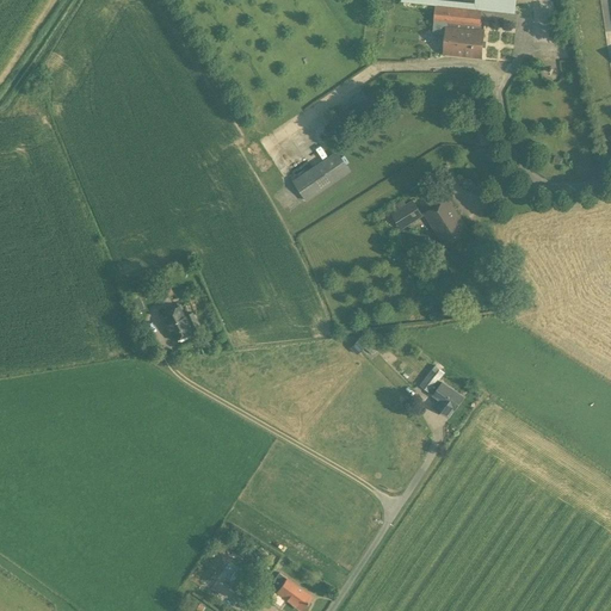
[(401,0),(402,1),(513,12),(514,0),(401,0)]
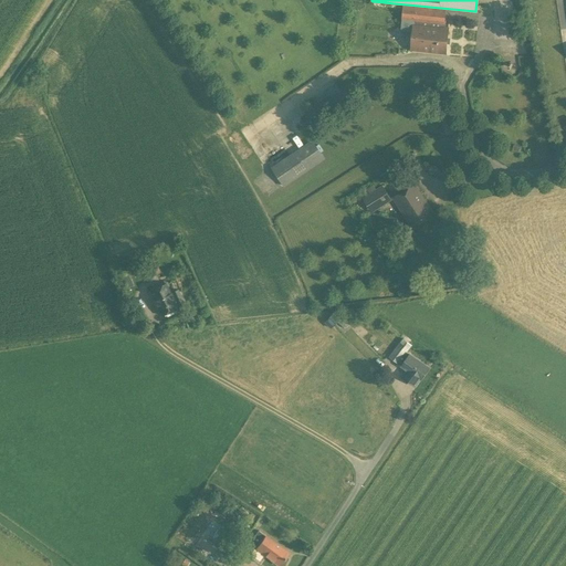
[(565,0),(555,0),(565,37),(565,0)]
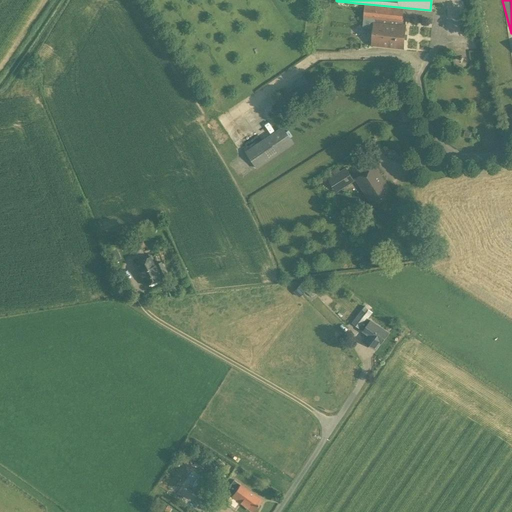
[(404,22),(402,22),(404,9),(365,5),(362,28),(373,29),(372,44),(404,48),(406,25),(403,25),(404,22)]
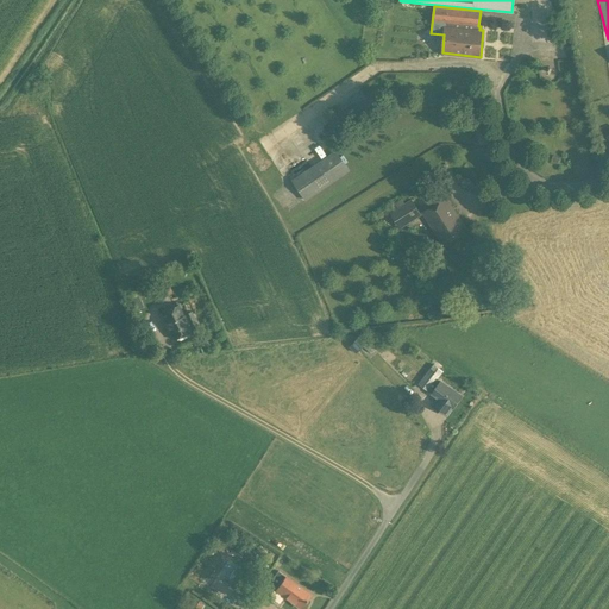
[(306,201),(351,170),(338,149),(292,180),(306,201)]
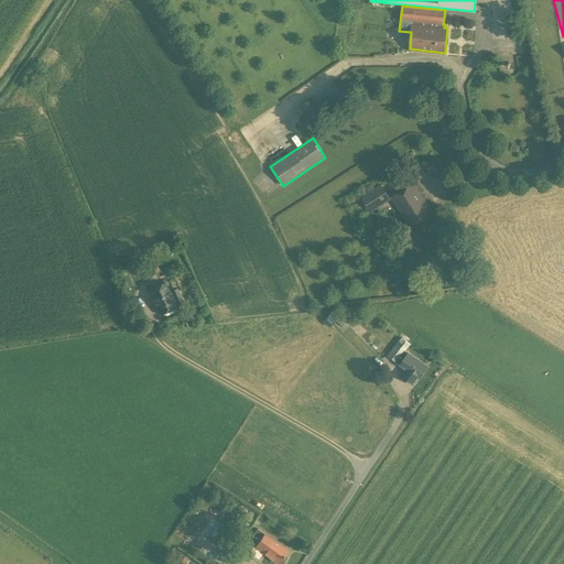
[(411,226),(432,213),(413,183),(392,197),(411,226)]
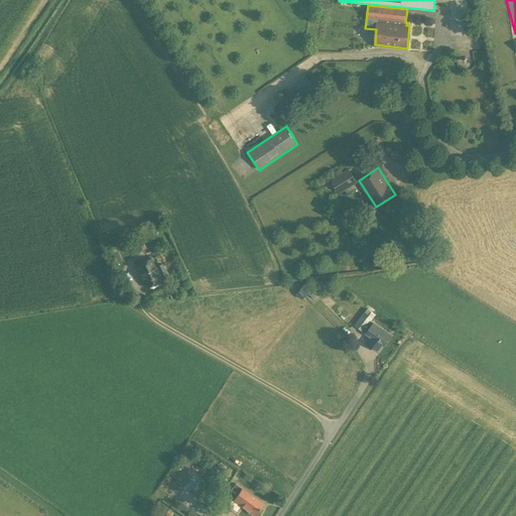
[(331,179),(339,195),(346,190),(358,182),(349,168),(343,172),(341,168),(335,172),(337,175),(331,179)]
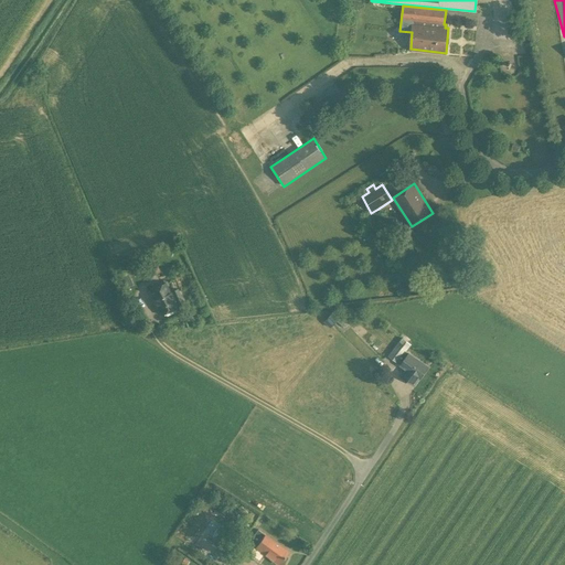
[(142,258),(149,275),(159,270),(152,255),(142,258)]
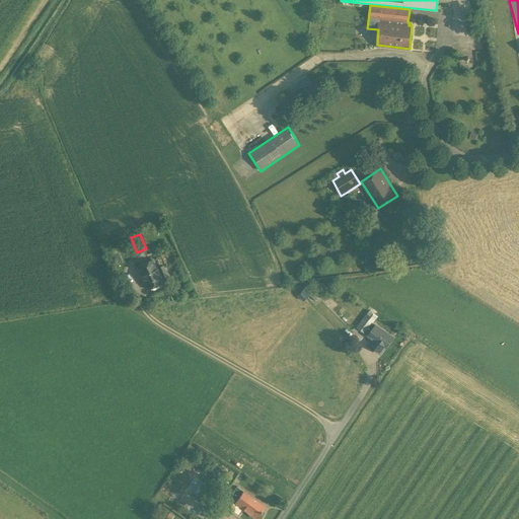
[(148,290),(162,283),(152,260),(137,267),(148,290)]
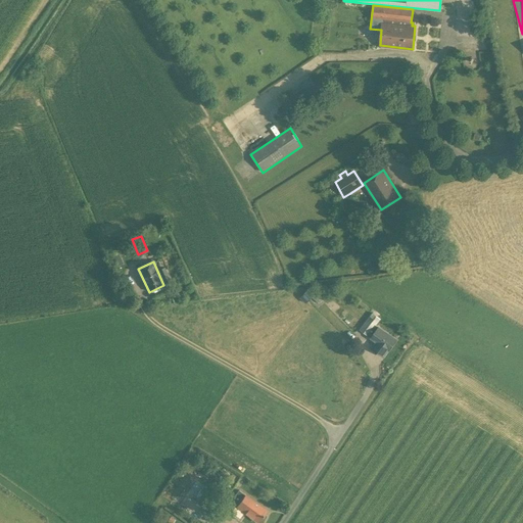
[(299,298),(305,303),(316,294),(310,288),(299,298)]
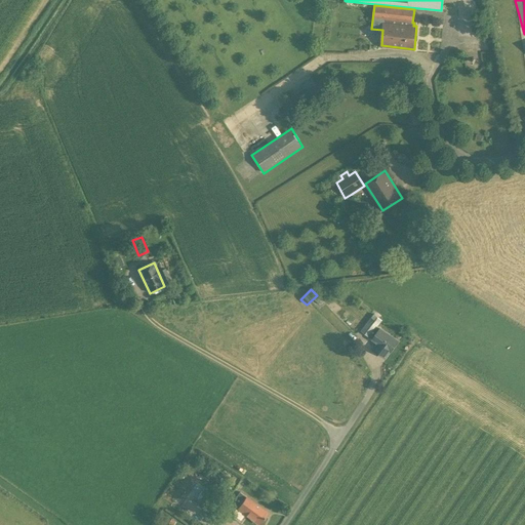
[(377,344),(390,352),(390,353),(398,341),(377,327),(382,320),(373,314),(361,331),(377,344)]
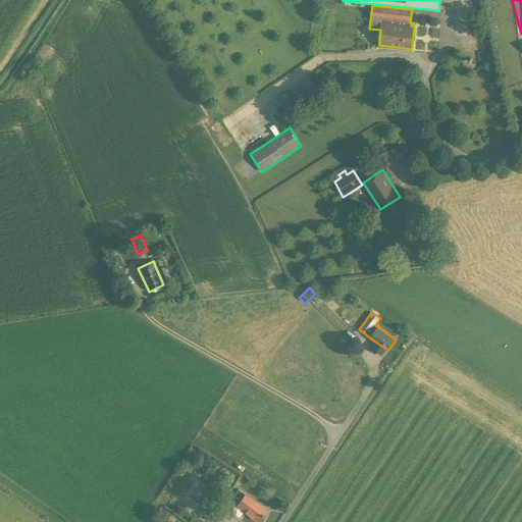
[(382,357),(387,350),(375,342),(371,349),(382,357)]
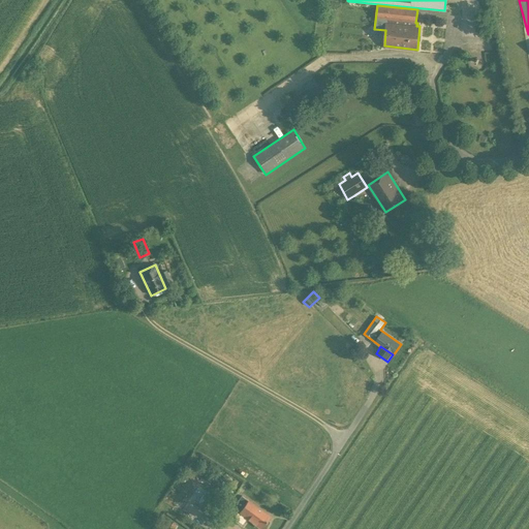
[(219,498),(210,492),(203,503),(211,509),(219,498)]
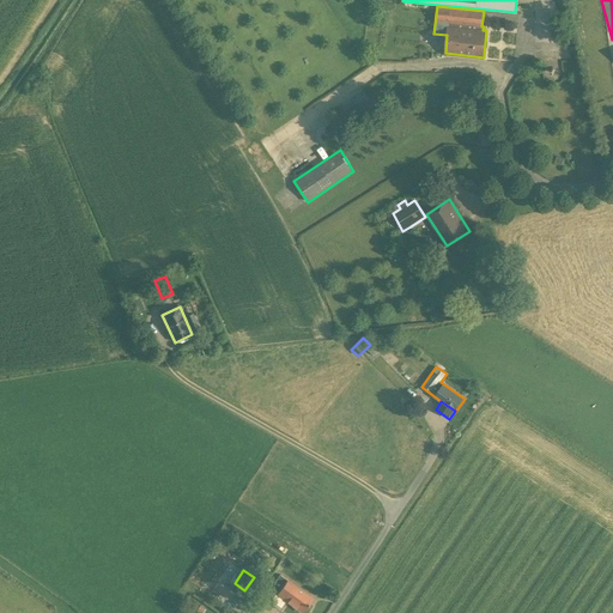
[(279,575),(269,589),(302,612),(313,599),(279,575)]
